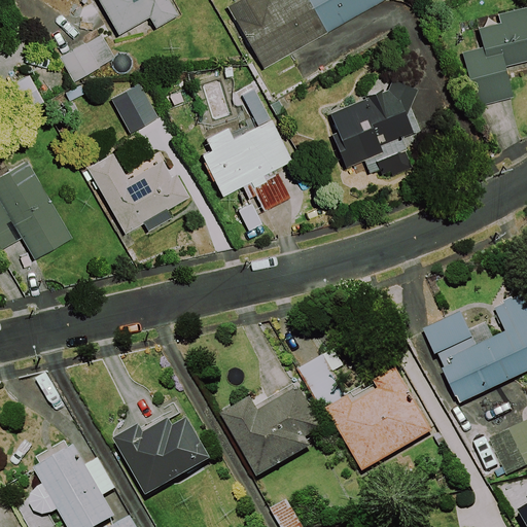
[(178,15),(169,0),(98,0),(118,35),(150,16),(156,27),(178,15)]
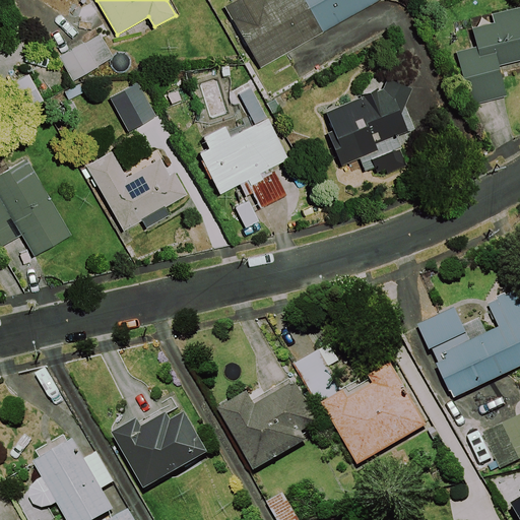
[(380,0),(235,0),(224,6),(260,68),(380,0)]
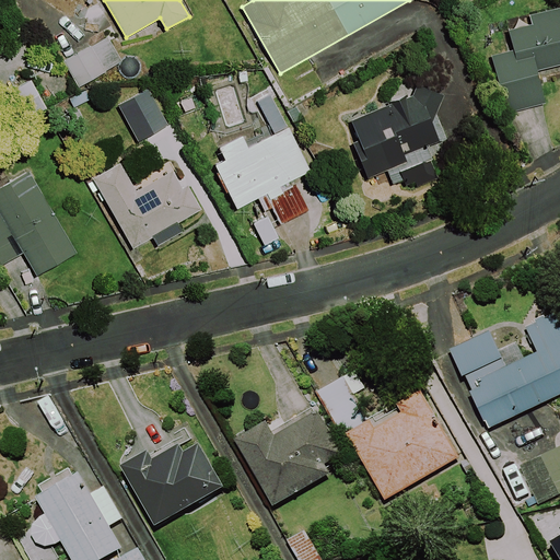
[(559,7),(529,14),(532,23),(508,30),(513,49),(491,55),(506,113),(546,103),(537,70),(559,65),(559,7)]
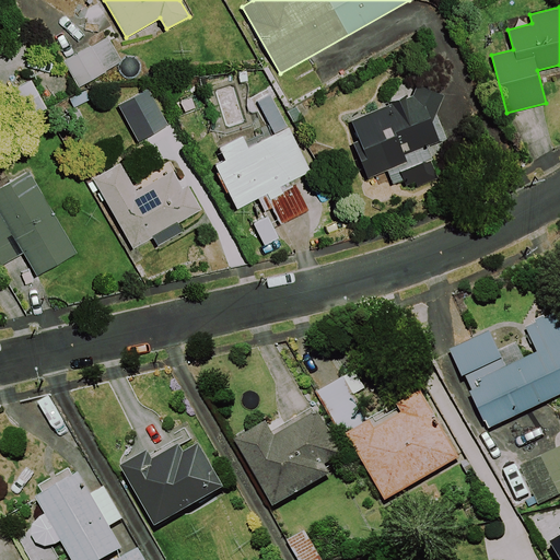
[(121,62),(107,37),(65,61),(79,86),(121,62)]
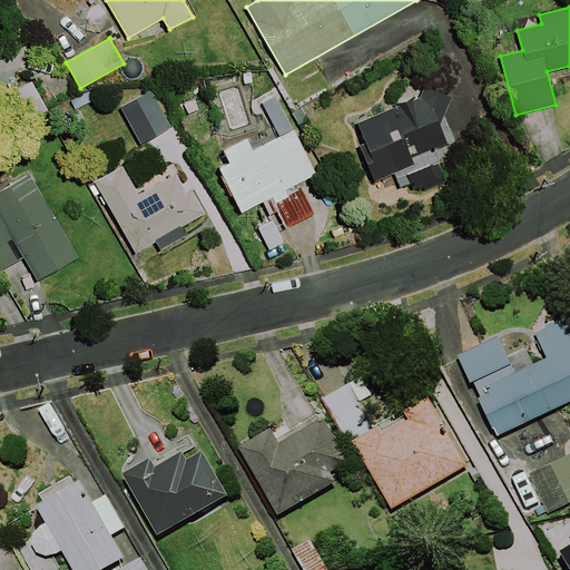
[(435,148),(455,140),(445,115),(453,96),(425,84),(420,96),(356,121),(365,143),(360,145),(375,182),(394,174),(400,187),(411,183),(413,188),(422,185),(424,189),(446,182),(439,163),(441,161),(435,148)]
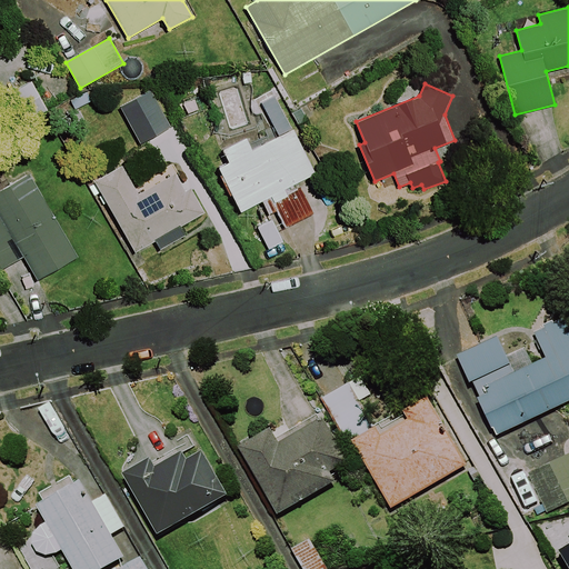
[(120,107),(140,143),(171,127),(151,90),(120,107)]
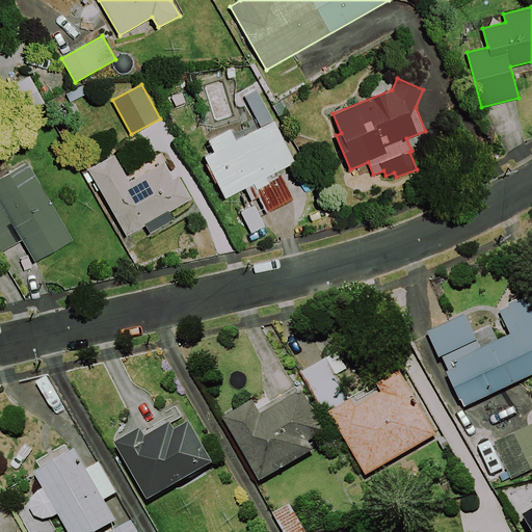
[(269,181),(267,176),(295,162),(275,121),(236,139),(231,129),(209,139),(215,151),(205,156),(224,197),(245,188),(251,201),(260,197),(266,211),(293,198),(282,175),(269,181)]
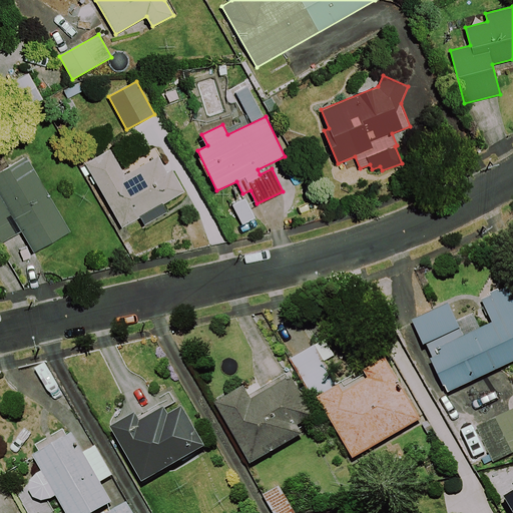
[(124,174),(110,148),(85,162),(122,226),(139,216),(144,224),(167,211),(162,203),(185,190),(172,168),(167,172),(157,155),(124,174)]
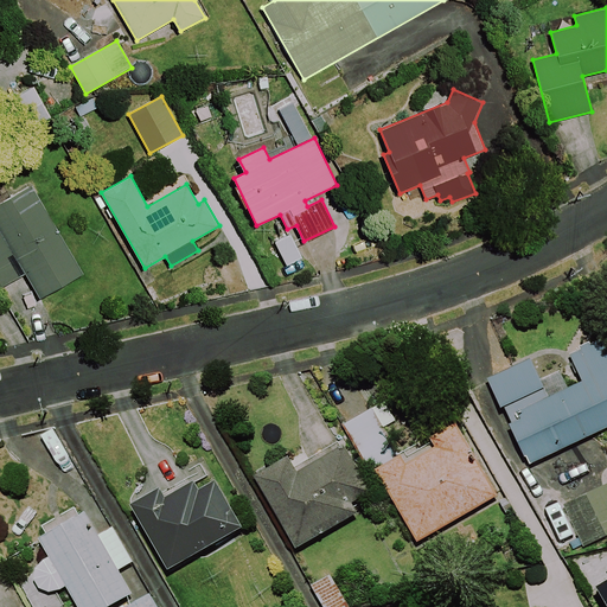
[(84,273),(32,184),(0,202),(0,287),(26,273),(40,299),(84,273)]
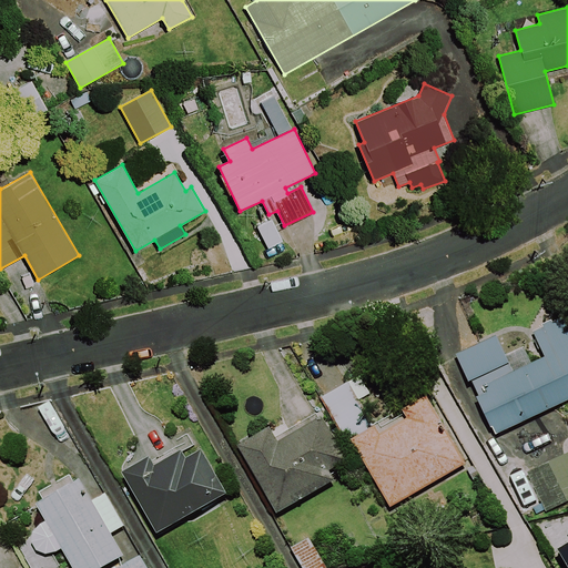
[(513,371),(495,334),(455,353),(468,382),(472,379),(478,394),(475,396),(494,435),(567,399),(567,326),(564,316),(533,331),(545,356),(513,371)]
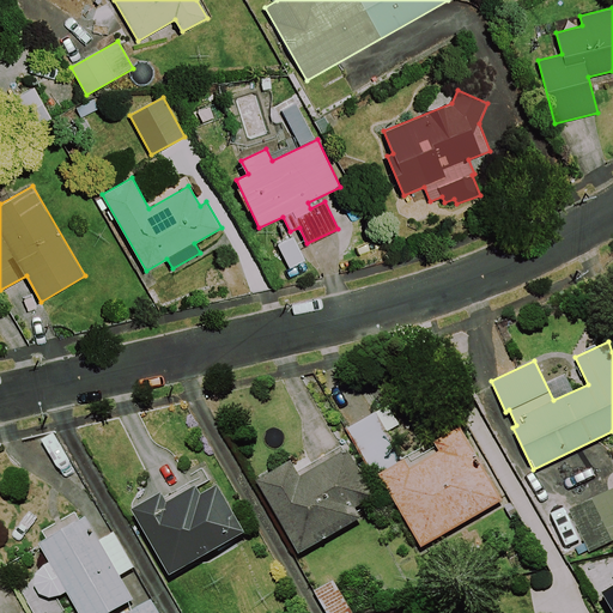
[(460,428),(404,459),(376,412),(346,429),(372,477),(378,474),(420,547),(503,501),(460,428)]
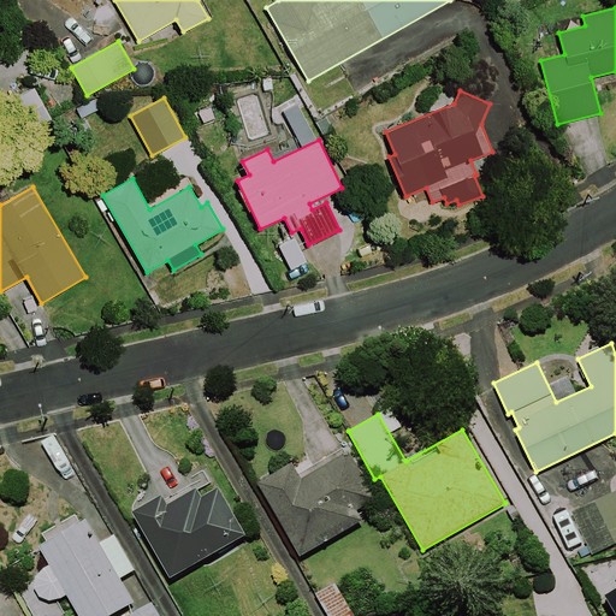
[(377,498),(348,450),(345,451),(343,448),(298,474),(291,462),(258,481),(301,556),(362,521),(356,510),(377,498)]
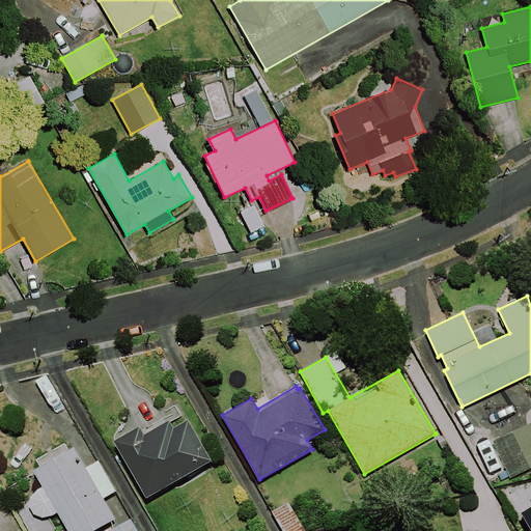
[(212,460),(188,419),(173,427),(169,419),(144,434),(139,425),(113,440),(146,498),(212,460)]
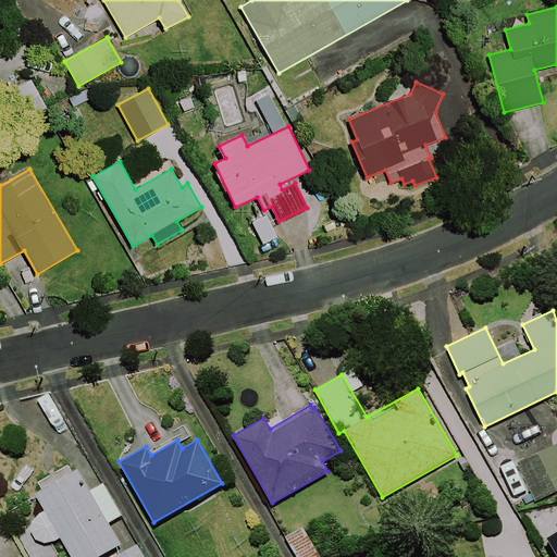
[(556,491),(556,443),(517,461),(535,502),(556,491)]
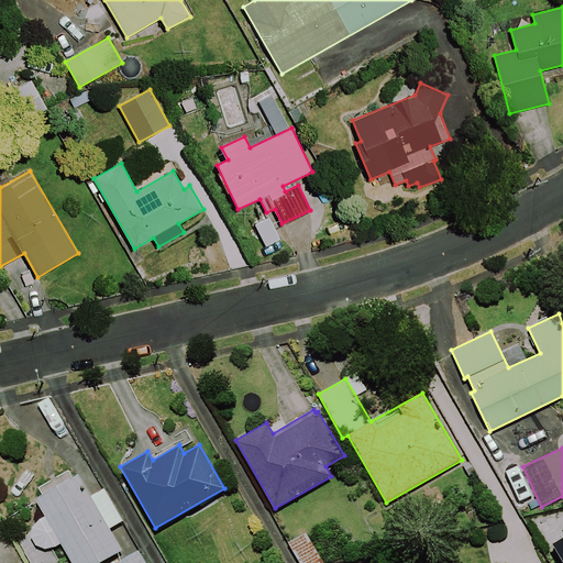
[(61,543),(72,562),(98,562),(122,550),(110,528),(123,520),(105,488),(91,495),(78,473),(35,498),(45,516),(40,519),(32,527),(31,537),(36,545),(45,549),(55,547),(61,543)]
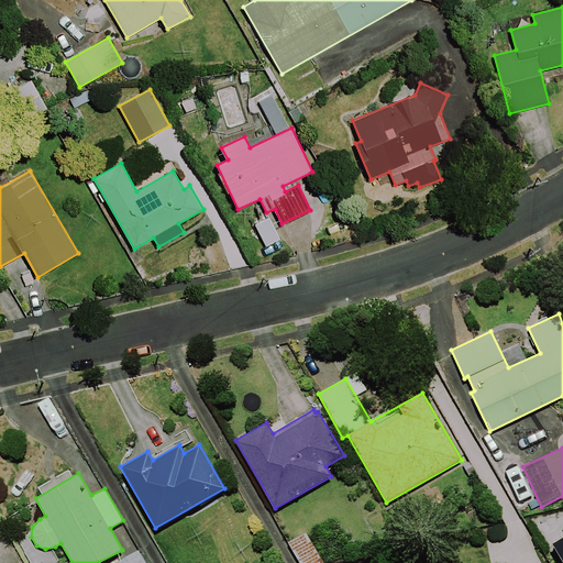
[(562,526),(562,527),(562,537),(552,543),(562,561),(562,526)]
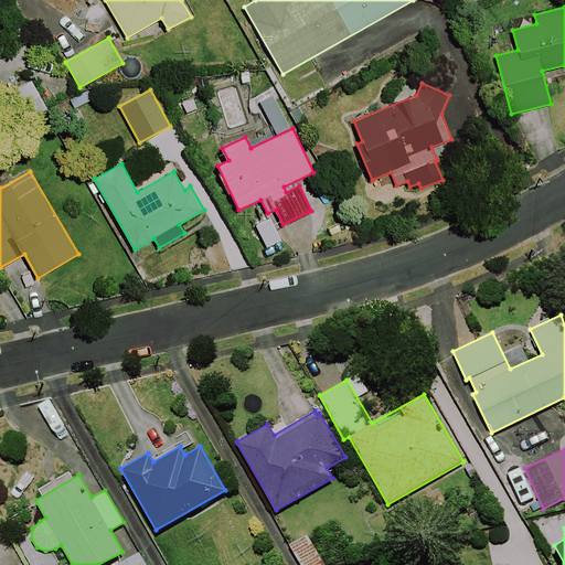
[(324,564),(307,534),(289,544),(300,564),(324,564)]
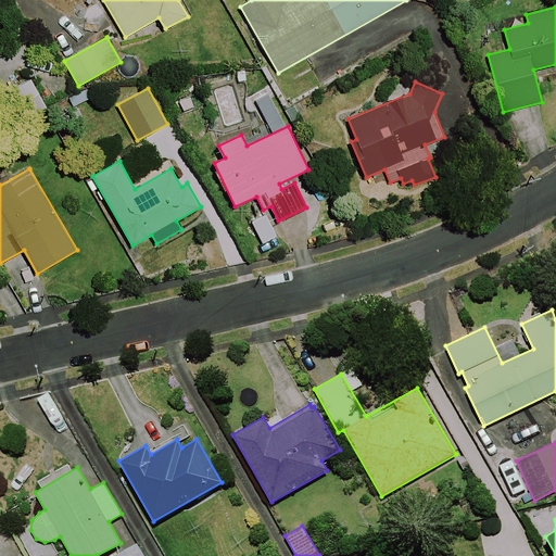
[(143,555),(137,543),(114,555),(110,555),(111,555),(110,555),(143,555)]
